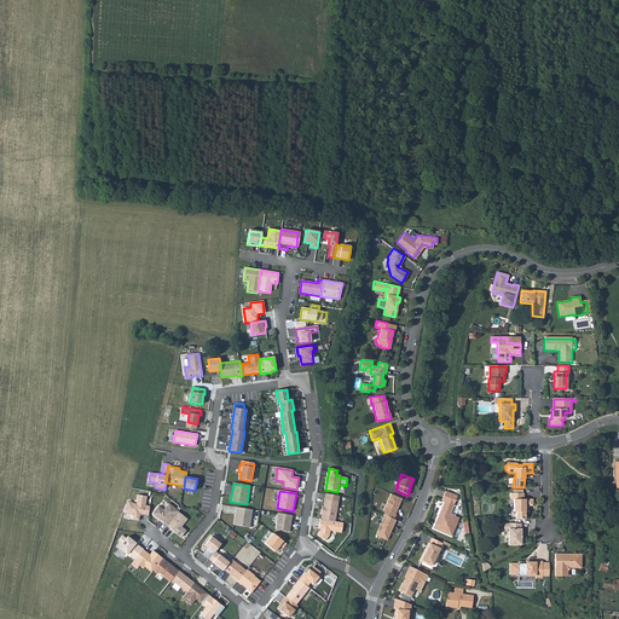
[(444,530),(443,533),(452,537),(460,519),(450,515),(457,497),(445,492),(441,501),(445,502),(434,526),(444,530)]
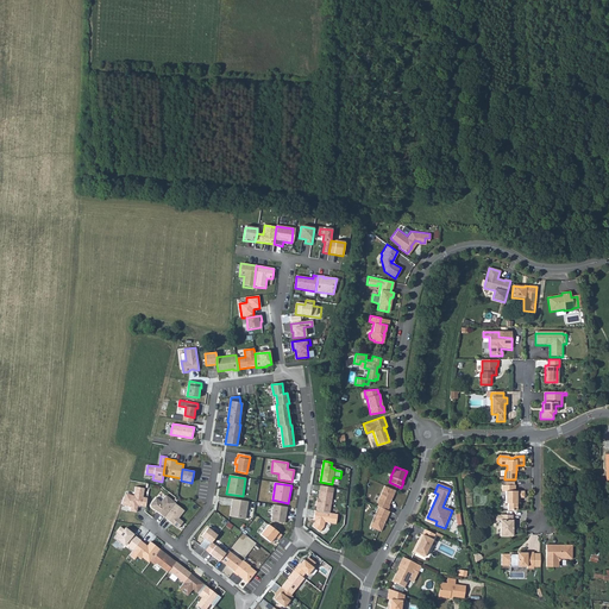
[(334,488),(321,485),(319,501),(316,500),(315,506),(318,506),(316,512),(330,513),(334,488)]
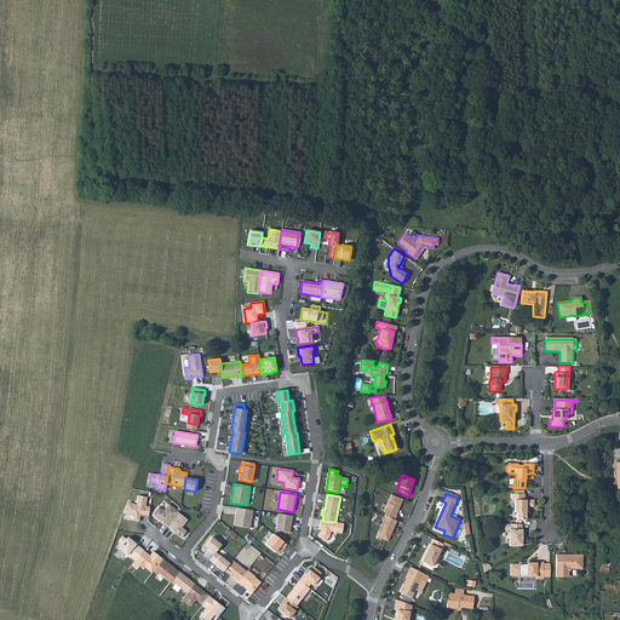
[(126,505),(124,512),(133,516),(132,520),(139,522),(141,515),(148,516),(150,506),(145,506),(147,497),(138,495),(136,505),(131,503),(130,506),(126,505)]
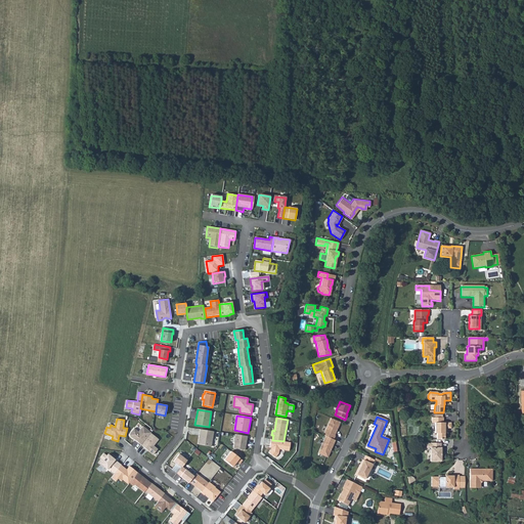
[(335,436),(340,423),(331,419),(322,436),(325,437),(317,454),(326,459),(335,441),(334,440),(335,436)]
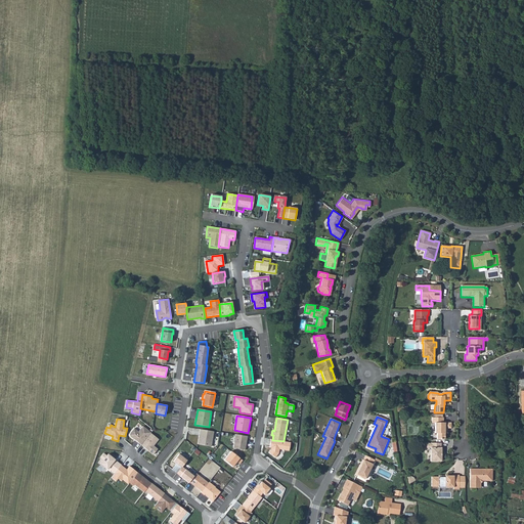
[(437,434),(437,440),(445,440),(445,434),(446,430),(447,429),(448,429),(451,429),(451,424),(444,424),(444,419),(432,419),(432,424),(436,424),(435,434),(437,434)]
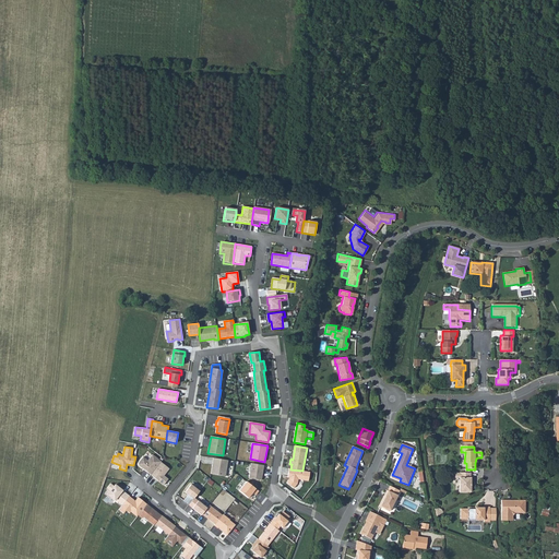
[(139,465),(151,475),(161,462),(153,454),(147,461),(143,456),(139,463),(139,465)]
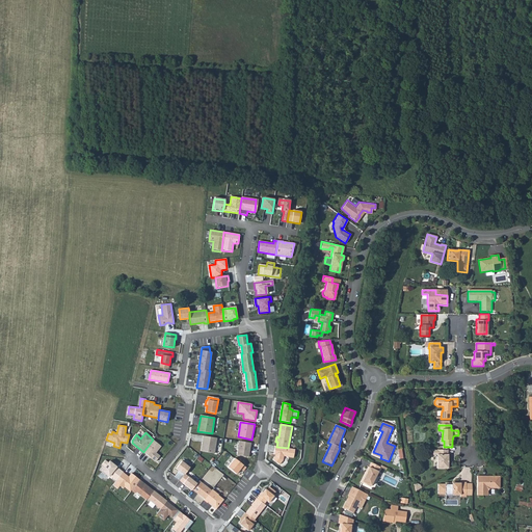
[(216,439),(203,436),(201,451),(214,454),(216,439)]
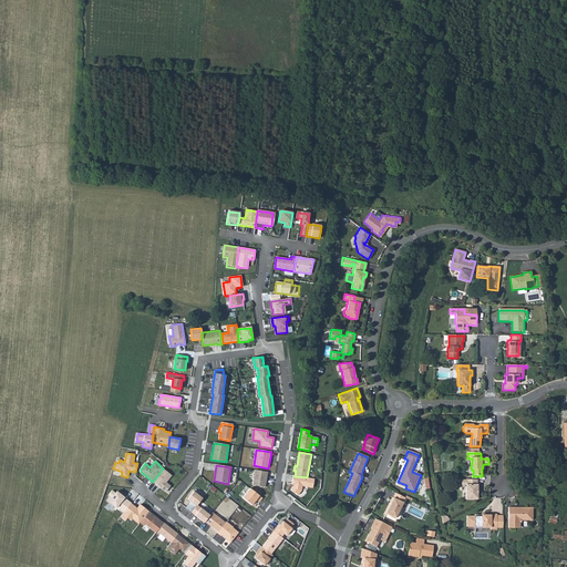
[(163,468),(153,482),(165,492),(171,486),(166,482),(172,475),(163,468)]
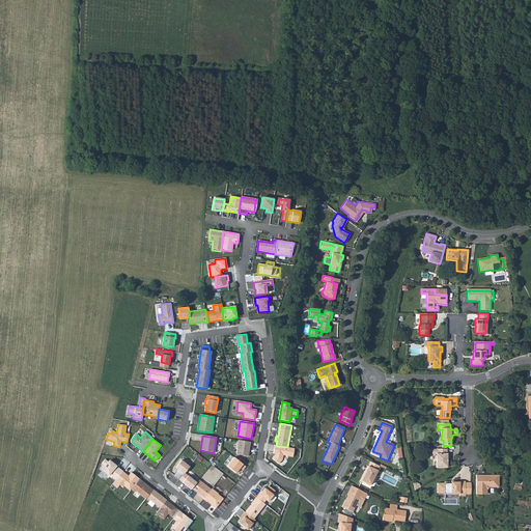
[(250,443),(239,441),(236,454),(248,456),(250,443)]
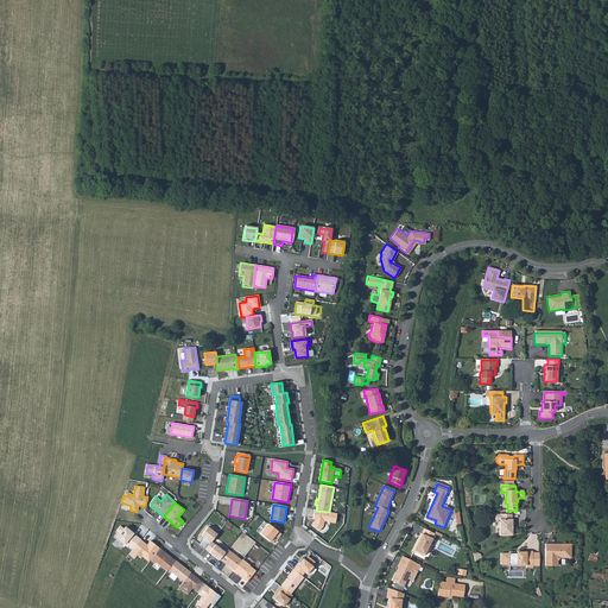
[(316,511),(315,510),(312,519),(316,519),(315,521),(314,521),(311,525),(320,531),(323,526),(324,521),(335,523),(336,513),(329,512),(316,511)]
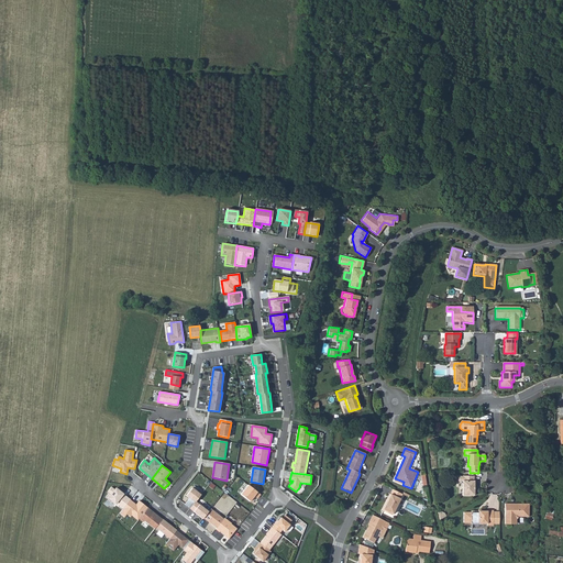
[(463,485),(463,496),(475,496),(475,482),(474,482),(474,477),(463,477),(456,477),(456,483),(460,483),(463,485)]
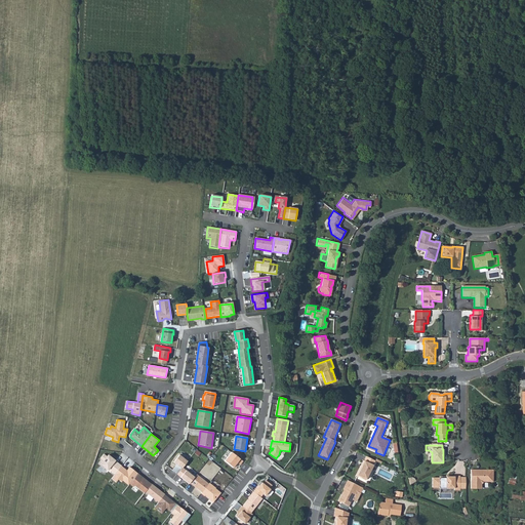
[(231,452),(224,461),(233,469),(237,463),(240,466),(243,461),(231,452)]
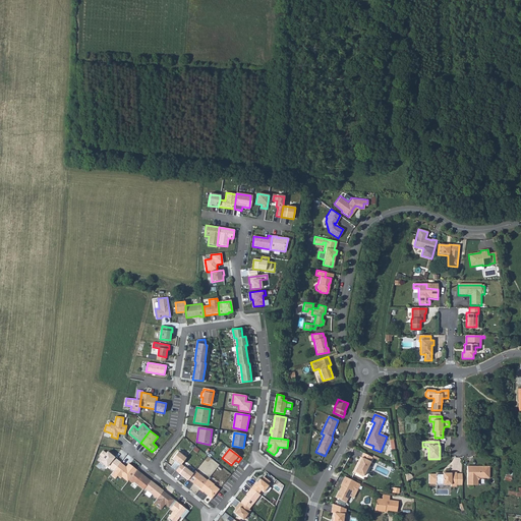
[(107,465),(114,471),(121,463),(107,451),(106,453),(103,451),(100,455),(102,457),(100,460),(107,466),(107,465)]
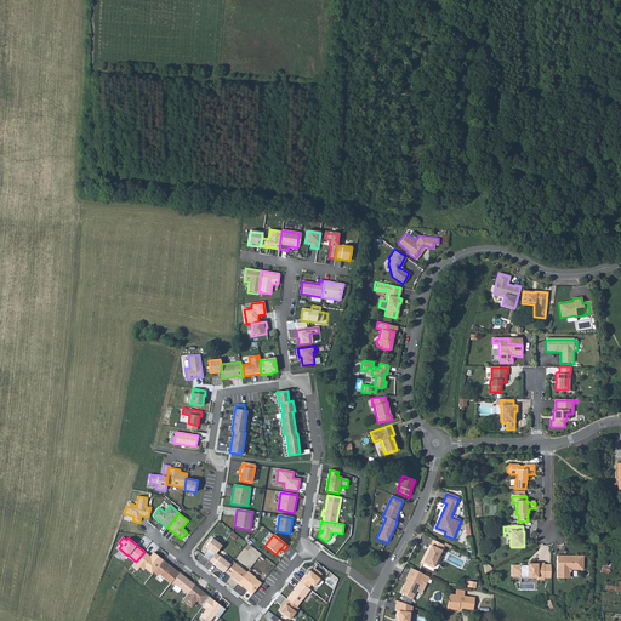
[(216,553),(222,546),(212,537),(205,547),(209,550),(204,557),(209,562),(216,553)]
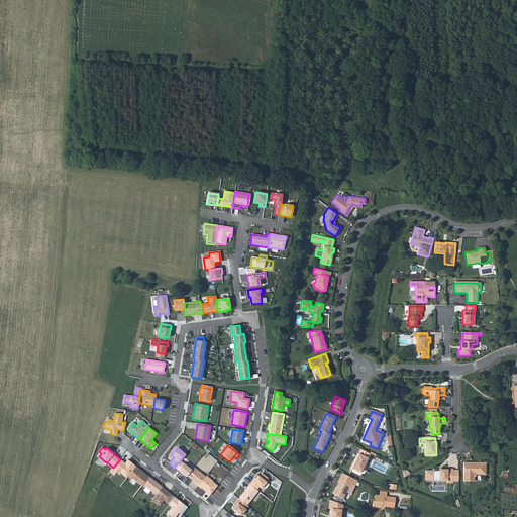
[(362,475),(371,455),(360,450),(351,470),(362,475)]
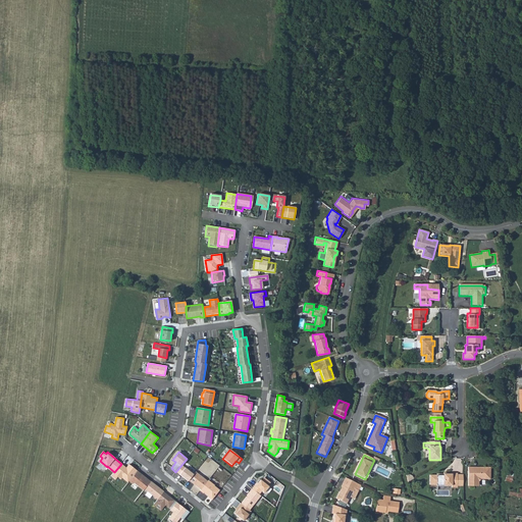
[(129,481),(138,471),(129,464),(126,468),(121,464),(114,472),(111,476),(116,480),(119,477),(121,479),(122,478),(127,483),(129,481)]
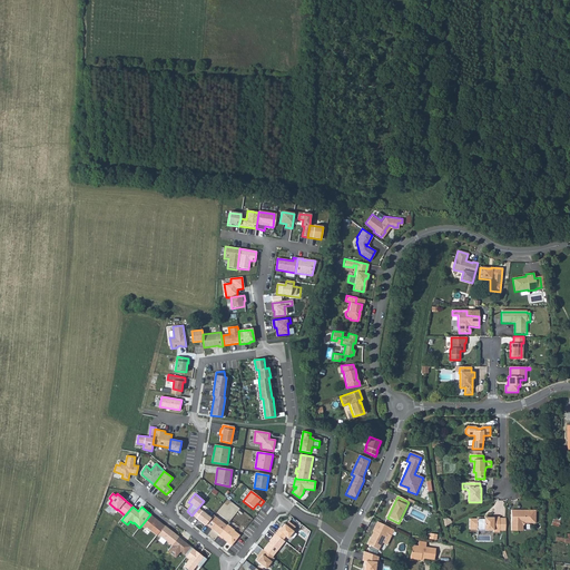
[(206,524),(210,518),(198,508),(192,516),(205,526),(206,524)]
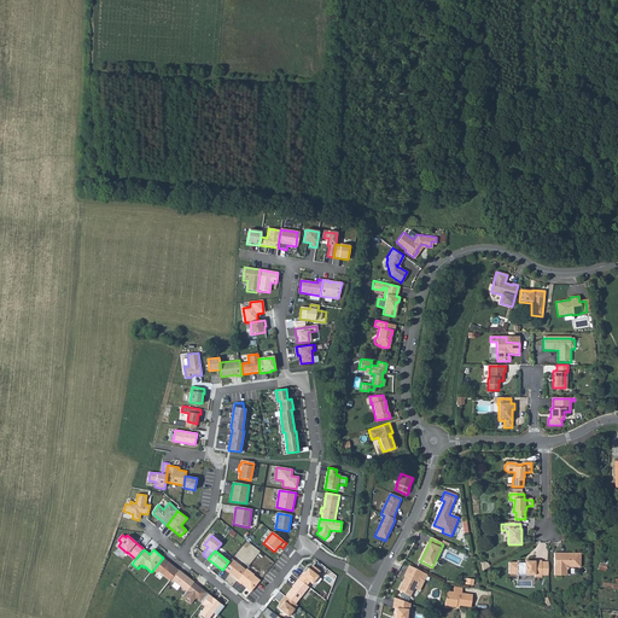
[(554,577),(561,577),(561,575),(567,575),(567,570),(570,567),(581,567),(581,554),(567,554),(567,557),(561,557),(561,554),(554,554),(554,577)]
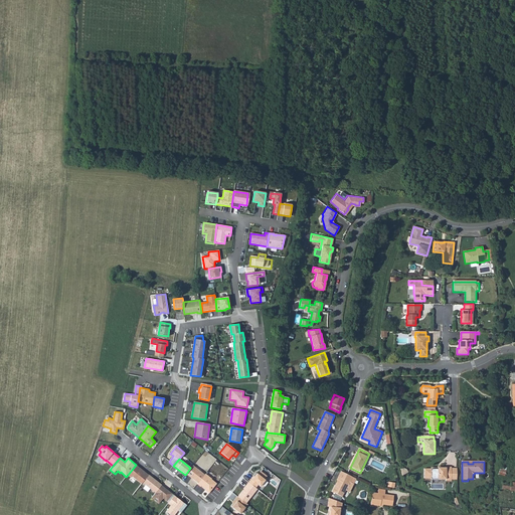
[(136,465),(128,475),(131,478),(132,477),(141,484),(143,482),(148,476),(136,465)]
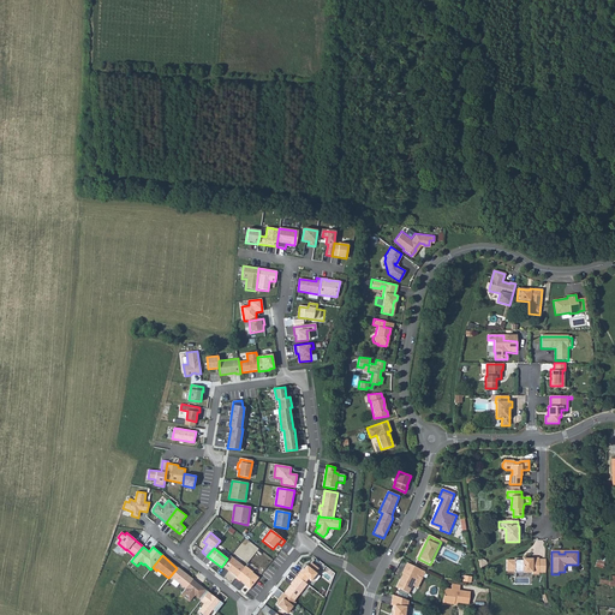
[(227,559),(222,566),(237,577),(244,567),(230,556),(227,559)]
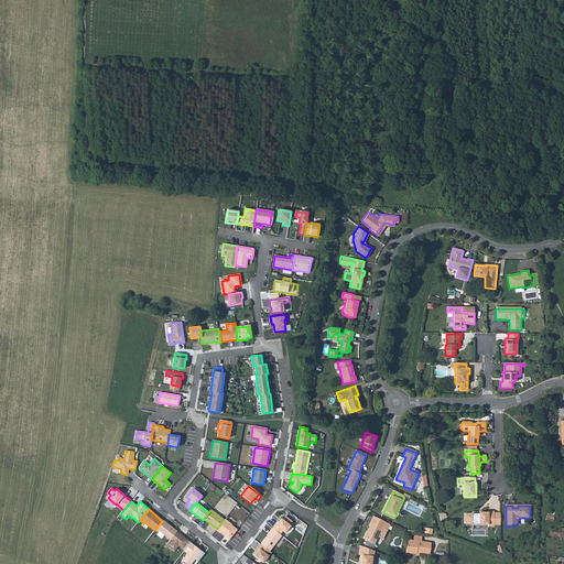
[(500,525),(500,513),(495,513),(495,512),(488,512),(488,511),(483,511),(483,513),(478,513),(470,512),(470,513),(470,524),(470,525),(488,525),(488,527),(494,527),(494,525),(500,525)]
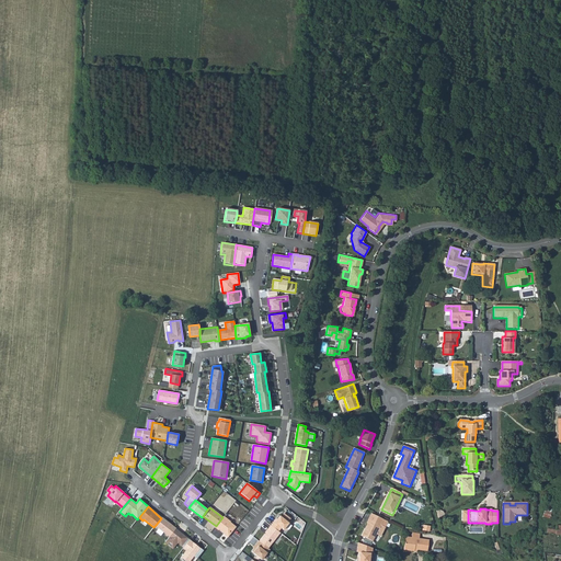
[(276,518),(271,525),(278,531),(282,528),(284,529),(289,523),(287,522),(290,518),(284,513),(282,517),(279,516),(277,518),(276,518)]
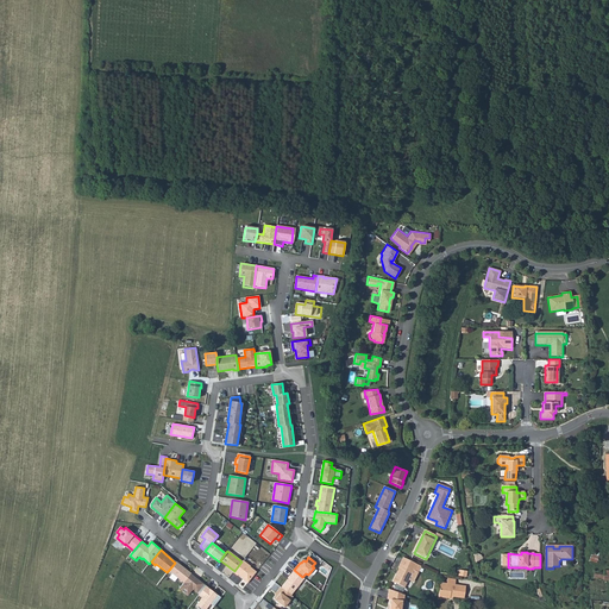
[(403,589),(408,579),(413,583),(421,567),(403,558),(397,569),(399,570),(393,583),(391,583),(403,589)]
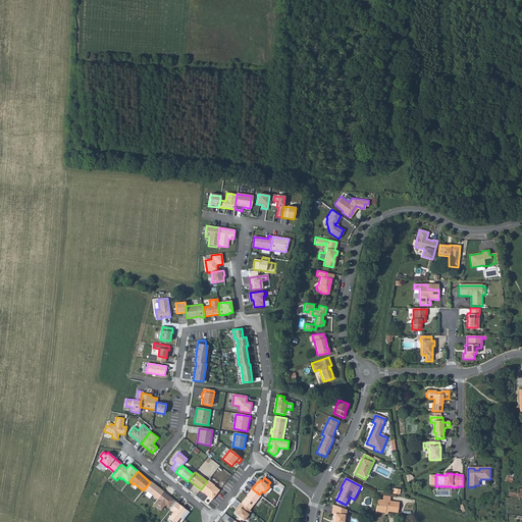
[(201,489),(200,490),(212,500),(219,490),(214,486),(214,485),(208,480),(207,481),(201,489)]
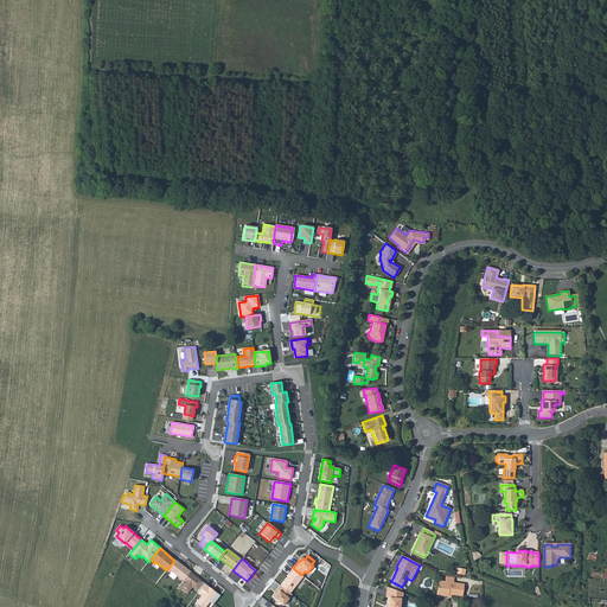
[(174,561),(168,568),(183,580),(190,572),(174,561)]
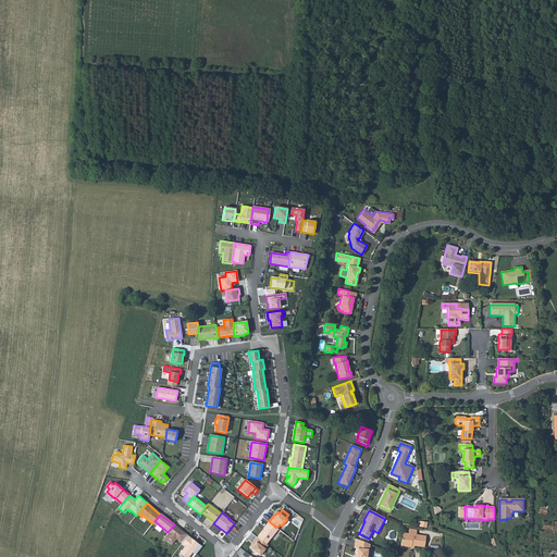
[(264,529),(258,536),(267,544),(279,529),(276,528),(269,521),(263,528),(264,529)]
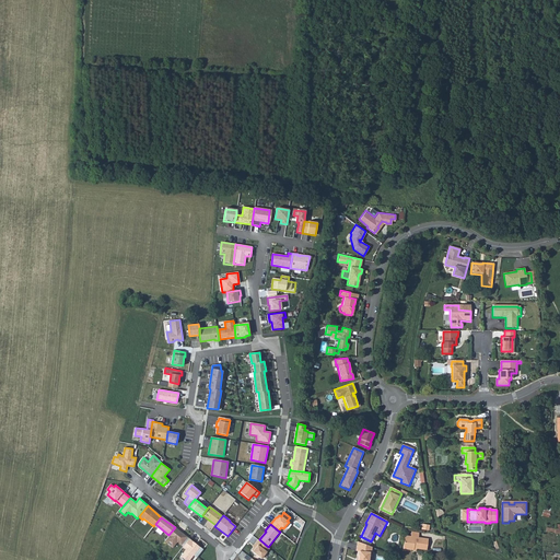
[(168,535),(164,541),(172,548),(177,541),(181,545),(187,537),(175,527),(168,535)]
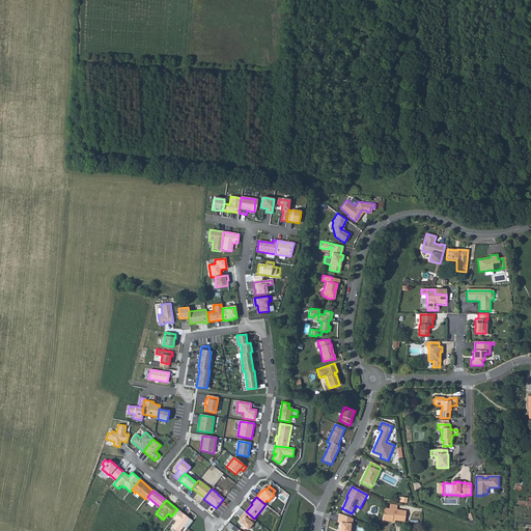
[(407,512),(384,509),(383,521),(392,522),(393,520),(395,521),(404,522),(407,512)]
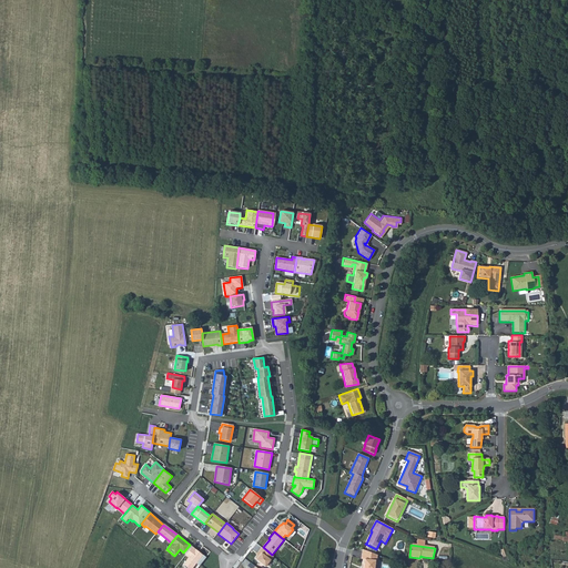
[(192,547),(185,555),(189,557),(183,564),(188,567),(192,567),(195,564),(199,566),(205,558),(192,547)]
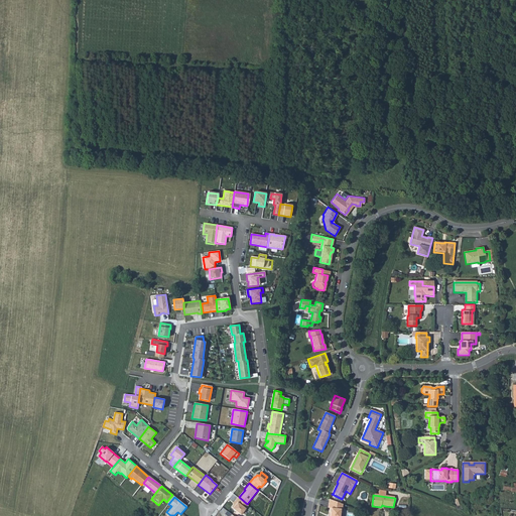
[(238,497),(235,501),(236,501),(232,507),(241,514),(248,505),(247,504),(239,497),(238,497)]
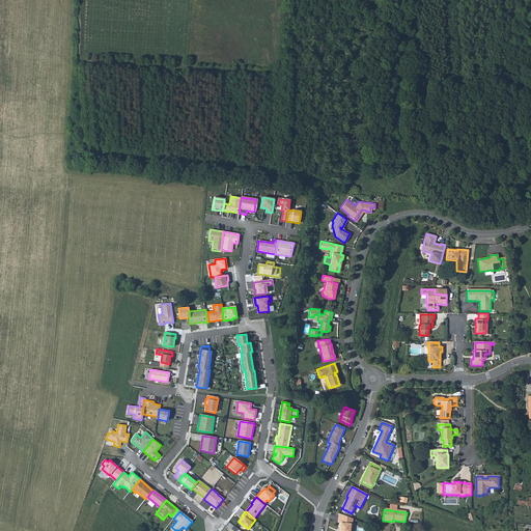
[(353,524),(354,519),(339,513),(338,523),(340,523),(339,527),(340,527),(339,530),(350,530),(352,524),(353,524)]
